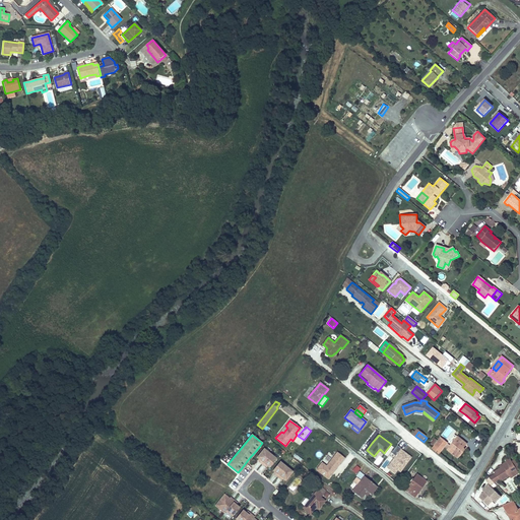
[(461,454),(459,453),(463,448),(466,444),(458,437),(448,450),(458,458),(461,454)]
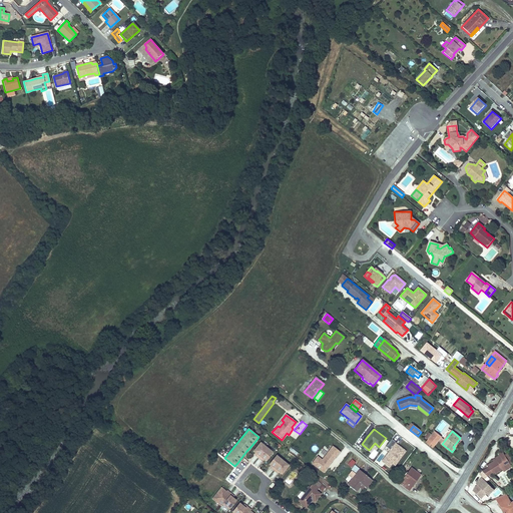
[(435,432),(427,442),(434,448),(442,437),(435,432)]
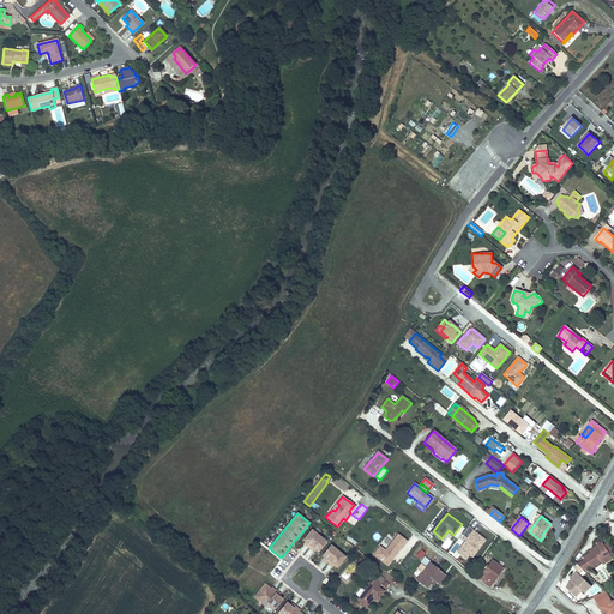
[(468,537),(475,530),(469,525),(463,534),(468,537)]
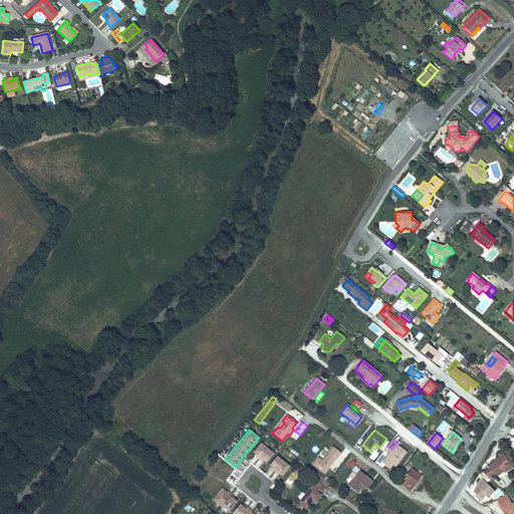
[(259,460),(267,449),(261,444),(254,453),(257,456),(256,457),(259,460)]
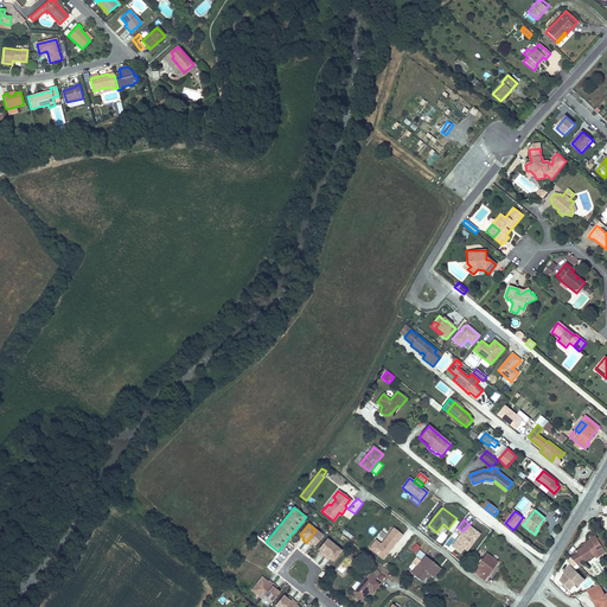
[(481,534),(479,531),(470,524),(462,531),(451,545),(460,554),(465,548),(468,550),(481,534)]
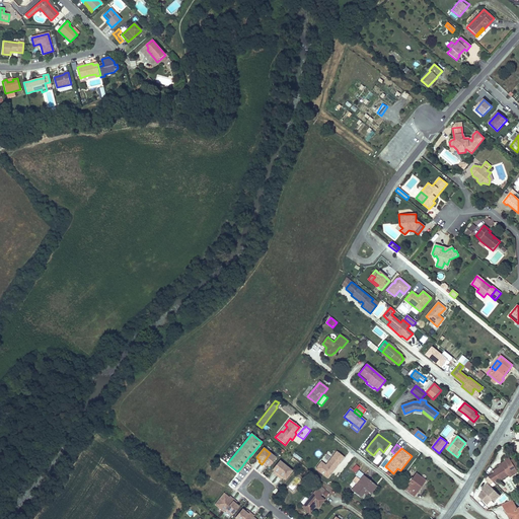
[(337,452),(332,457),(340,462),(344,457),(337,452)]
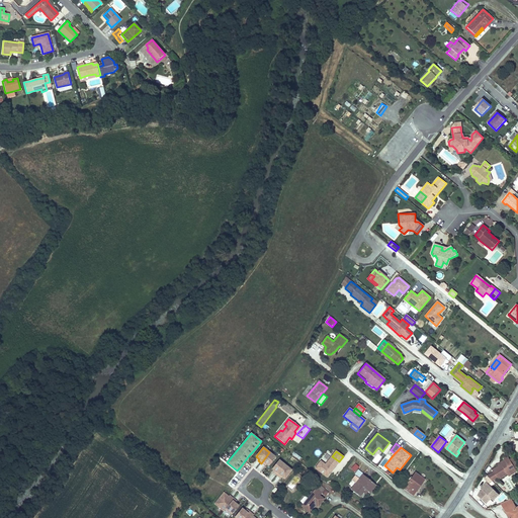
[(268,466),(275,457),(269,452),(261,463),(264,465),(265,463),(268,466)]
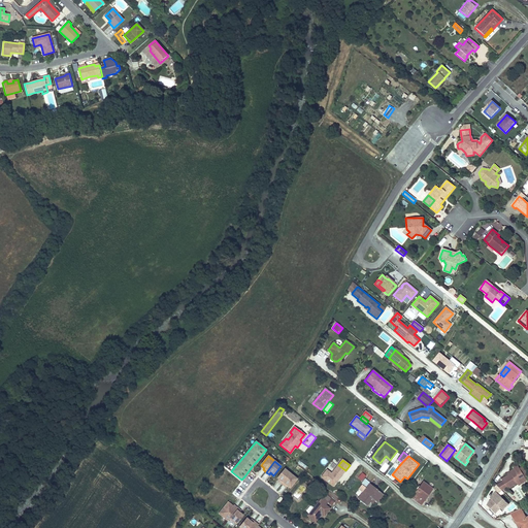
[(512,473),(508,474),(502,479),(508,489),(518,484),(526,479),(518,464),(514,466),(515,469),(510,471),(512,473)]
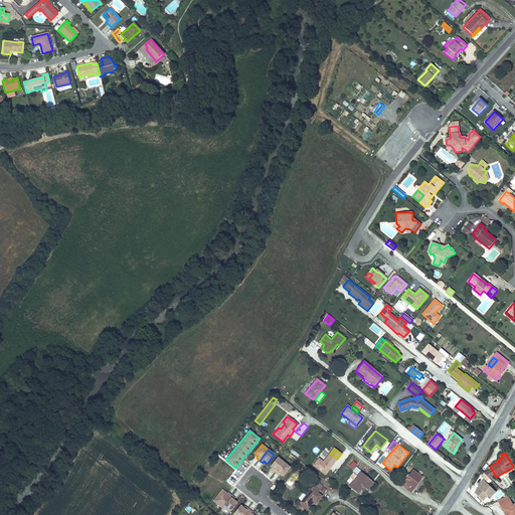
[(331,467),(337,459),(330,454),(323,462),(319,459),(313,466),(325,475),(329,468),(330,466),(331,467)]
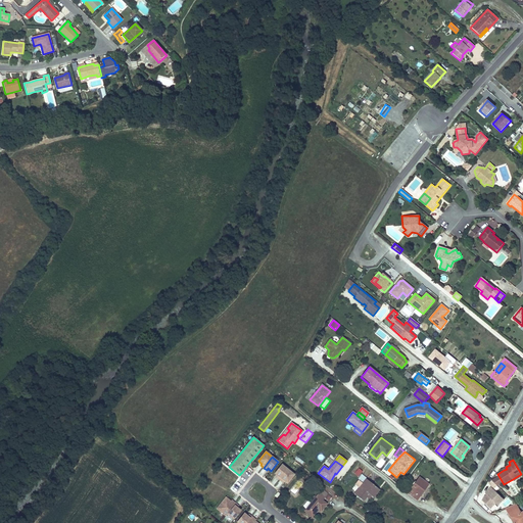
[(279,480),(288,470),(281,465),(274,474),(278,476),(276,478),(279,480)]
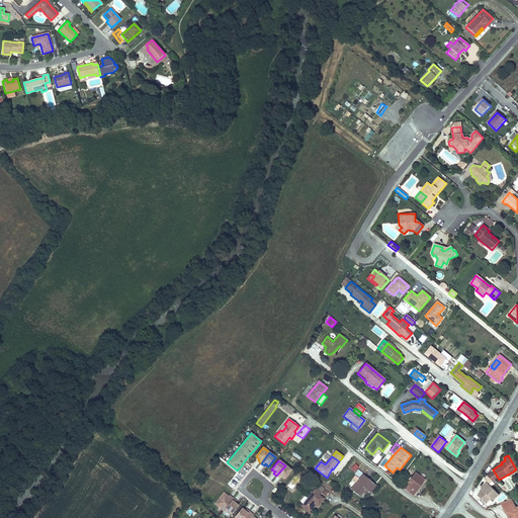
[(350,467),(353,471),(359,466),(356,463),(350,467)]
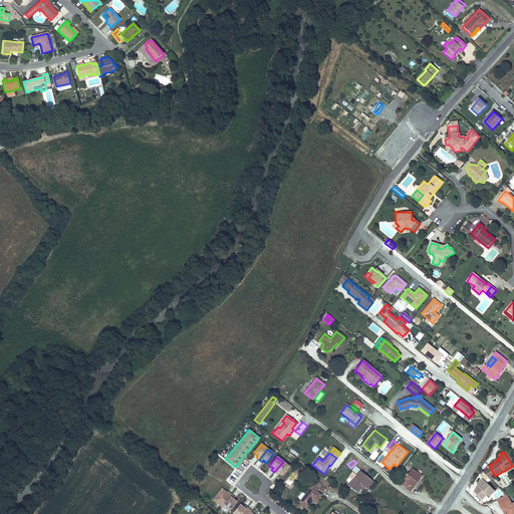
[(282,476),(289,467),(283,462),(274,472),(277,475),(279,473),(282,476)]
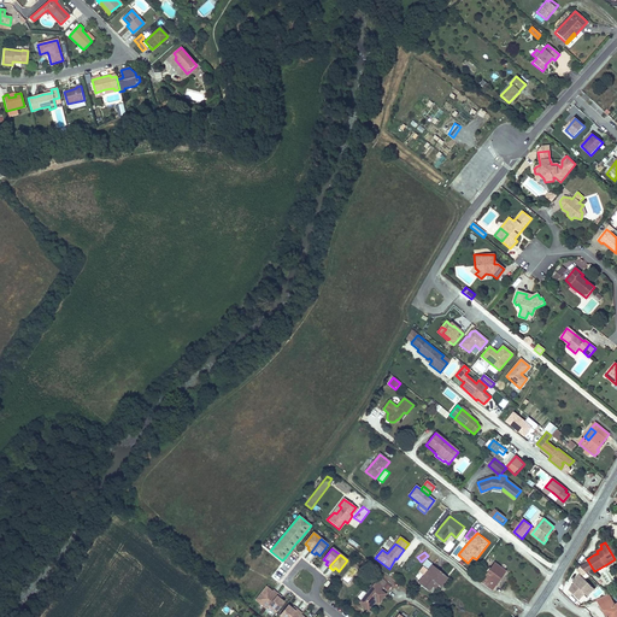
[(358,558),(356,562),(364,569),(366,565),(358,558)]
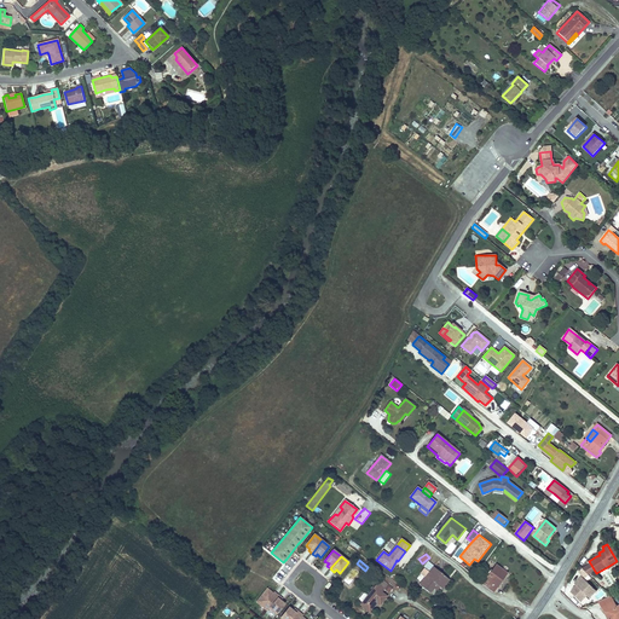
[(487,580),(485,585),(492,591),(502,577),(503,578),(507,573),(496,566),(486,579),(487,580)]
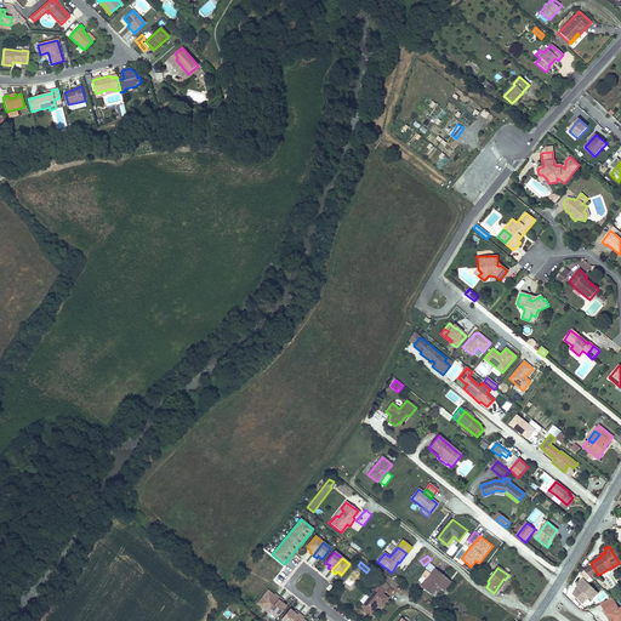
[(431,596),(436,590),(438,587),(440,588),(443,591),(450,581),(436,569),(421,587),(431,596)]
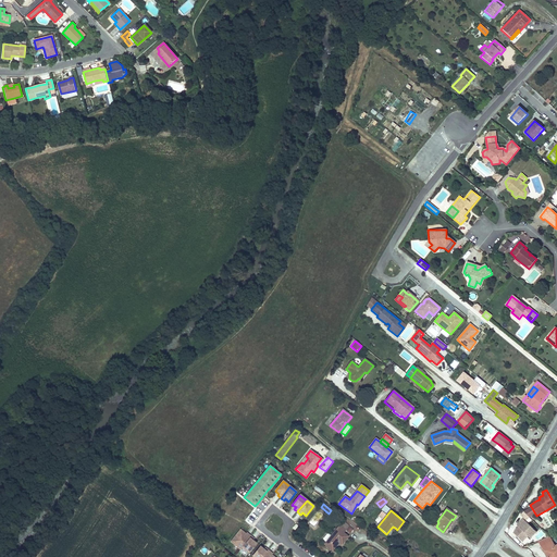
[(452,519),(443,532),(444,533),(453,520),(452,519)]
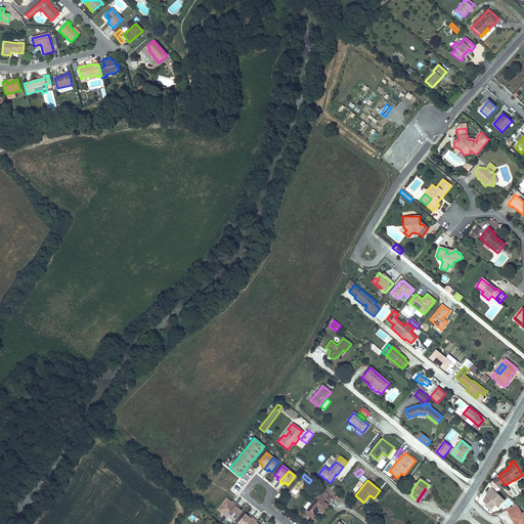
[(485,499),(483,501),(491,510),(496,505),(499,507),(505,500),(492,488),(488,491),(490,493),(488,495),(484,498),(485,499)]
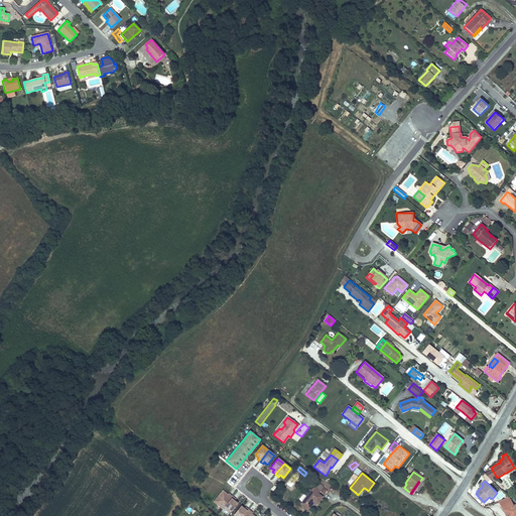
[(317,483),(312,489),(318,494),(324,488),(317,483)]
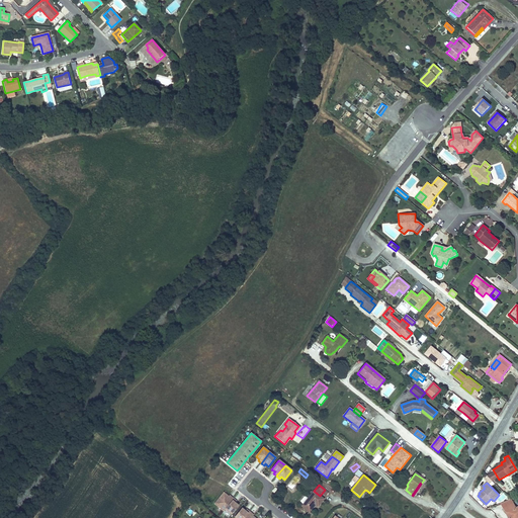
[(320,496),(314,491),(301,506),(309,512),(315,504),(318,506),(324,499),(320,496)]
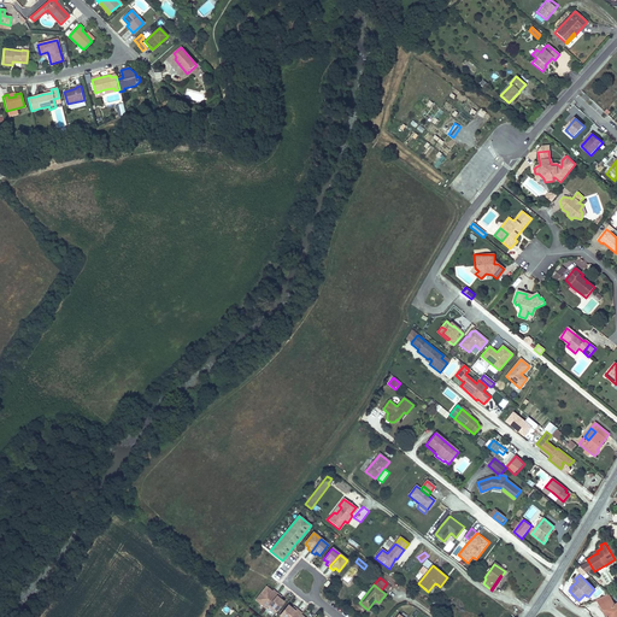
[(268,607),(277,595),(274,592),(274,593),(266,587),(256,600),(266,609),(268,607)]
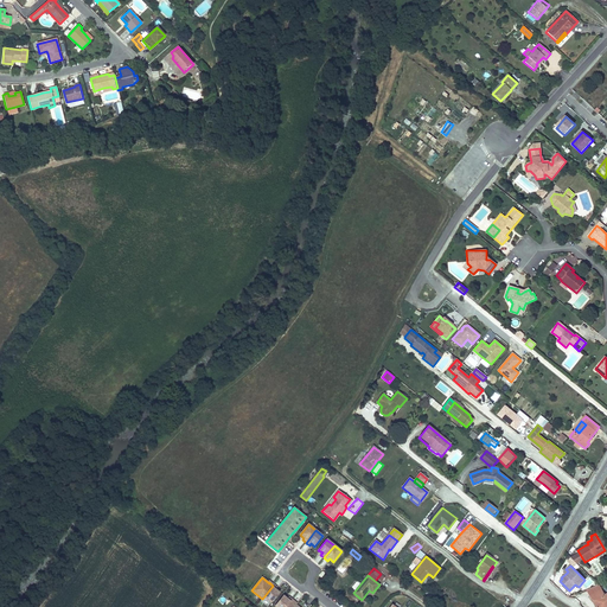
[(588,589),(587,589),(590,596),(601,590),(599,585),(588,589)]
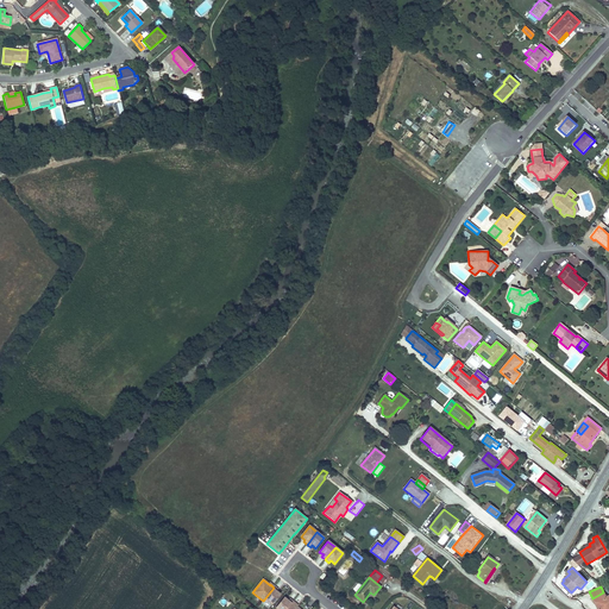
[(271,606),(280,595),(276,592),(277,590),(274,588),(264,600),(271,606)]
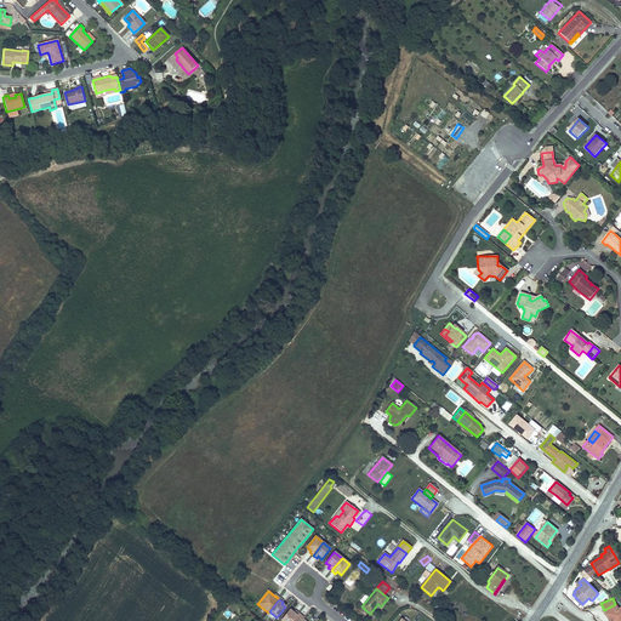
[(615,604),(604,610),(610,620),(619,620),(620,620),(620,608),(619,608),(615,604)]
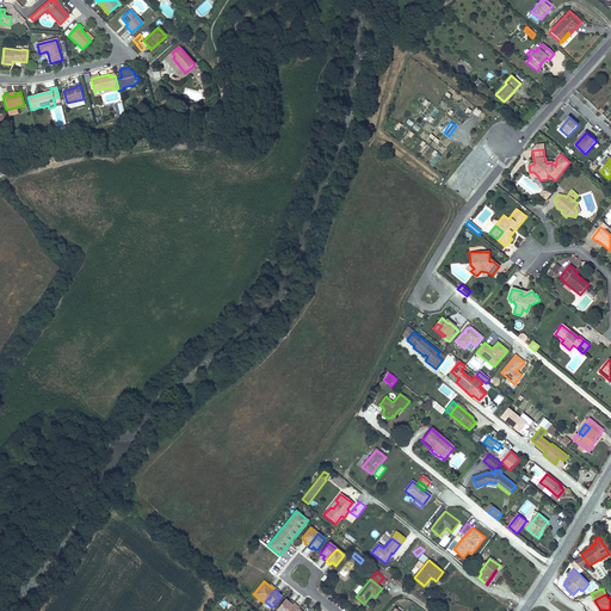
[(277,610),(288,610),(294,604),(290,602),(289,603),(285,600),(277,610)]
